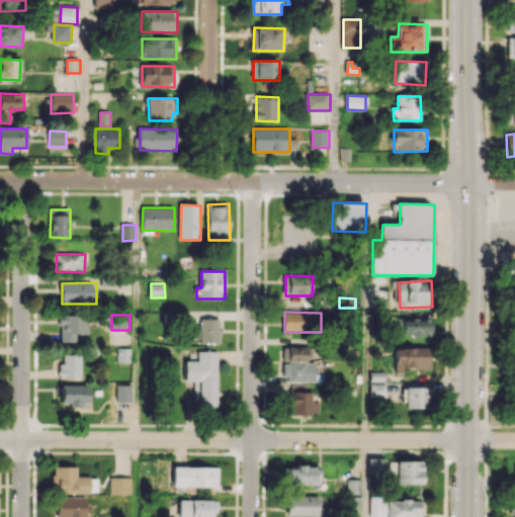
[(62,342),(78,342),(79,334),(89,335),(89,316),(62,316),(62,342)]
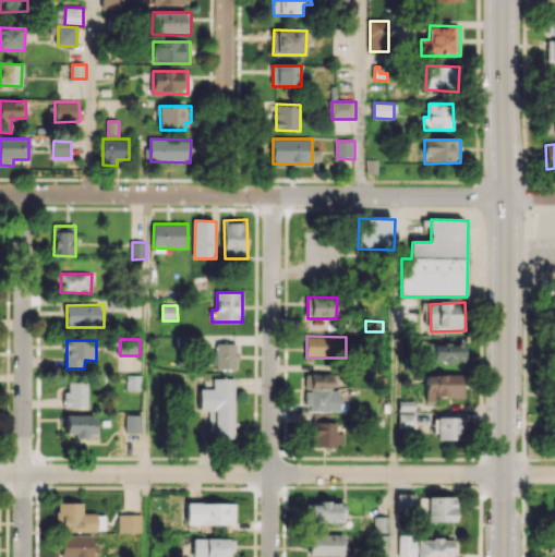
[(434,344),(435,362),(467,362),(466,343),(434,344)]
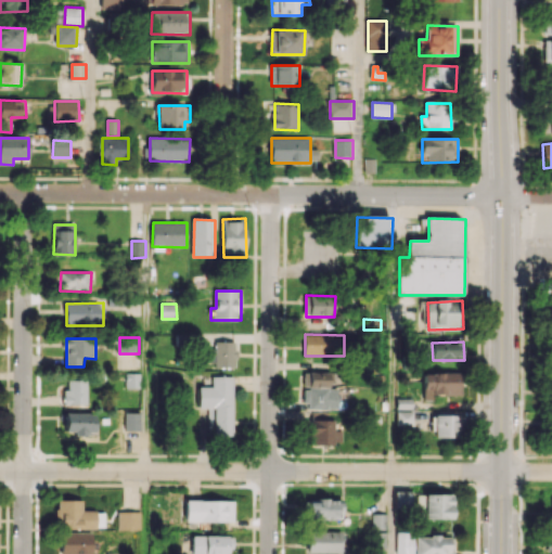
[(238,368),(238,343),(217,343),(217,350),(206,350),(206,363),(217,363),(217,368),(238,368)]
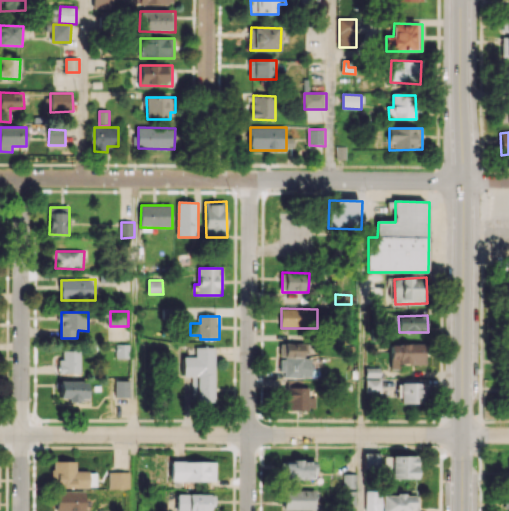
[(283,378),(313,378),(314,359),(308,359),(308,344),(282,343),(281,359),(284,359),(283,378)]
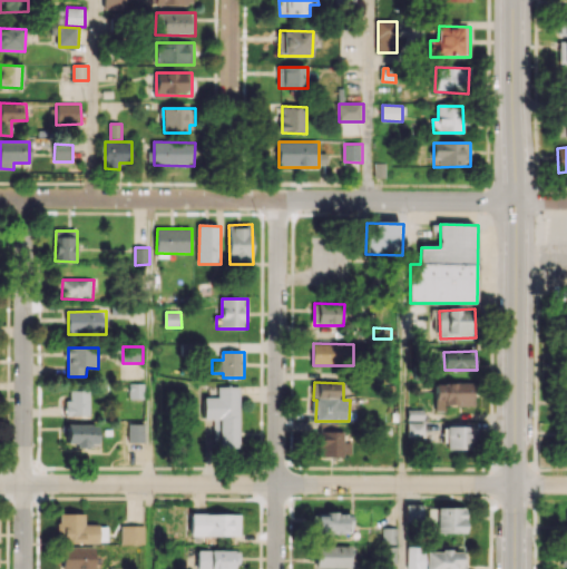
[(475,406),(476,384),(437,383),(436,405),(475,406)]
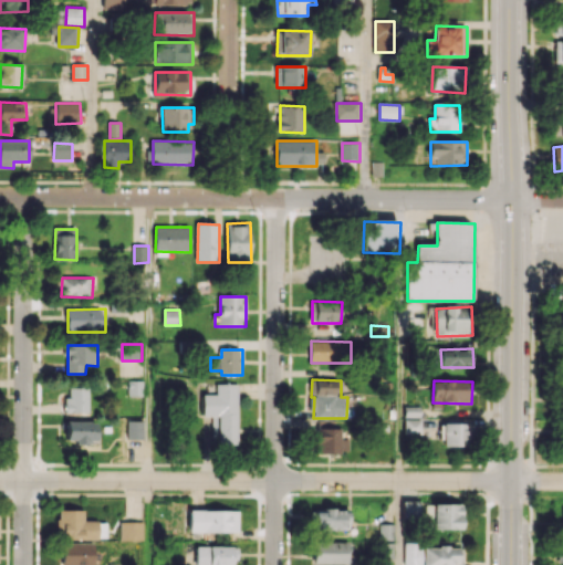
[(131,396),(146,396),(146,382),(131,382),(131,396)]
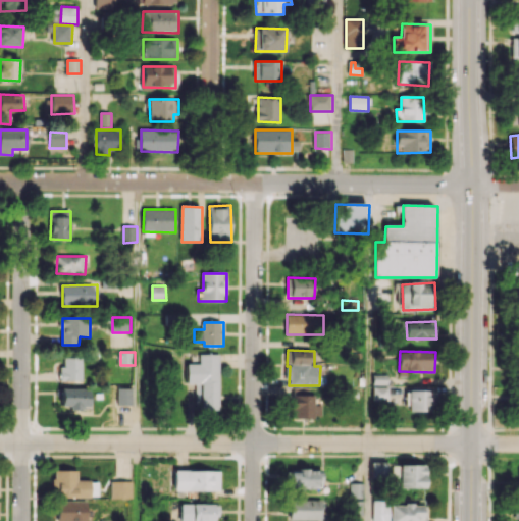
[(188,365),(189,384),(199,384),(199,411),(221,411),(220,355),(201,355),(201,364),(188,365)]
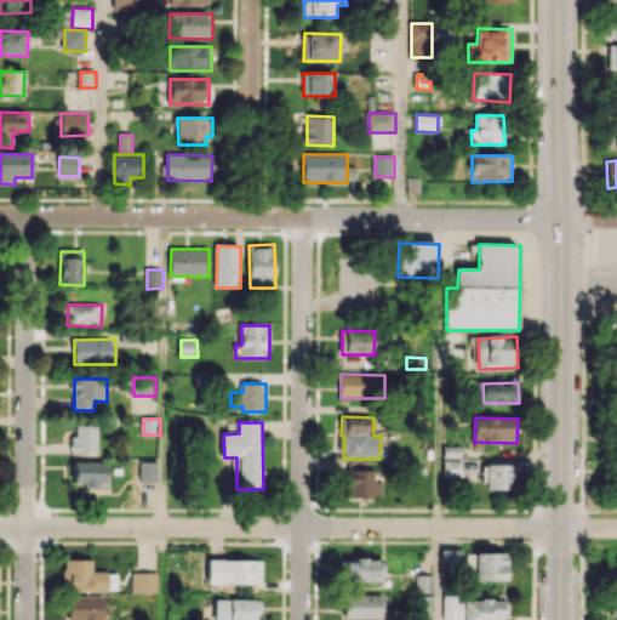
[(100,427),(75,426),(75,454),(98,454),(100,427)]
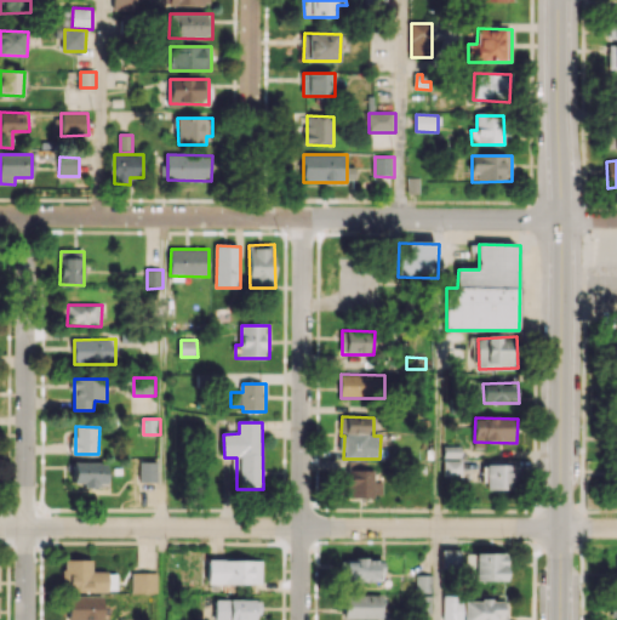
[(462,447),(445,447),(444,458),(462,459),(462,447)]
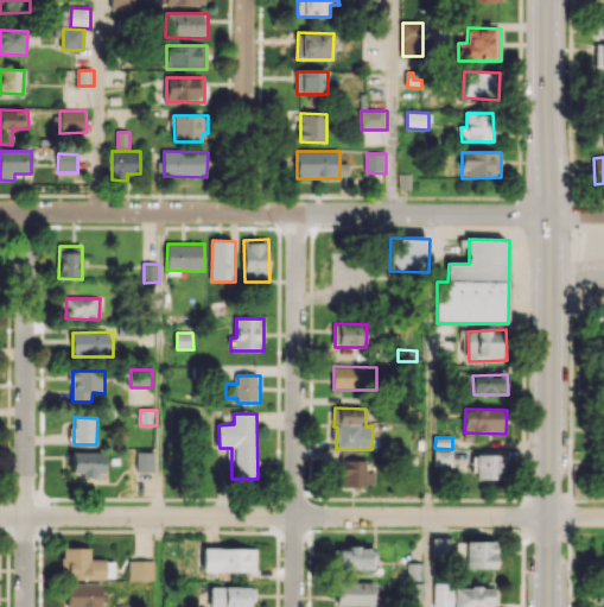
[(453,468),(453,451),(436,451),(436,467),(453,468)]
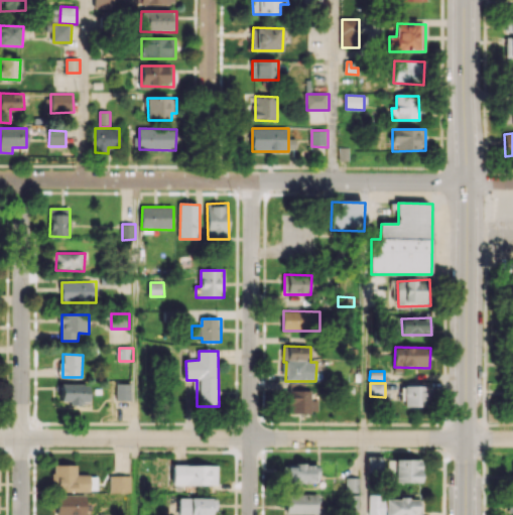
[(90,385),(61,385),(61,405),(90,406),(90,385)]
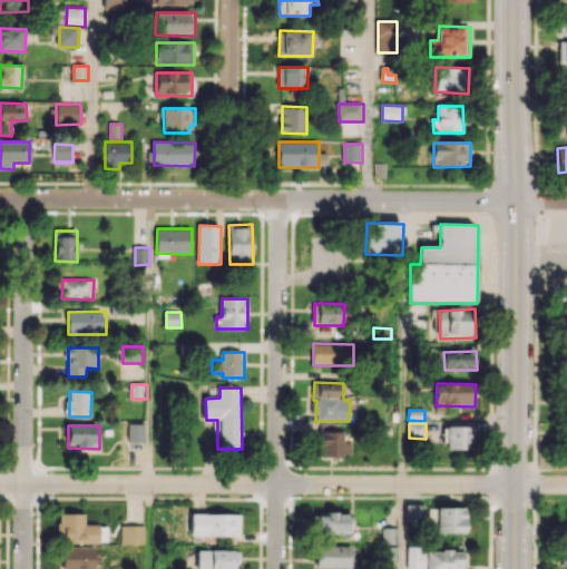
[(447,450),(472,450),(471,427),(447,428),(447,450)]
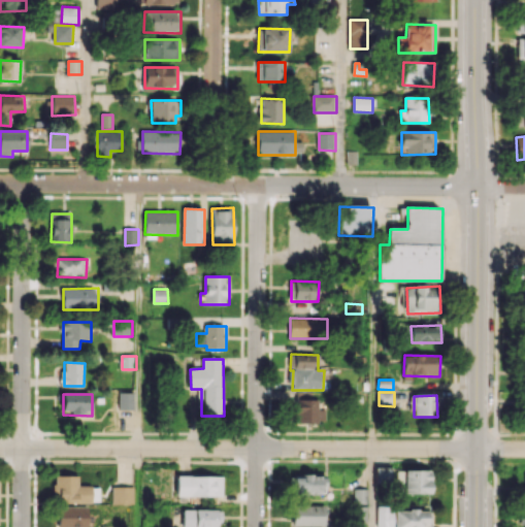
[(320,400),(298,400),(297,423),(327,424),(328,410),(320,410),(320,400)]
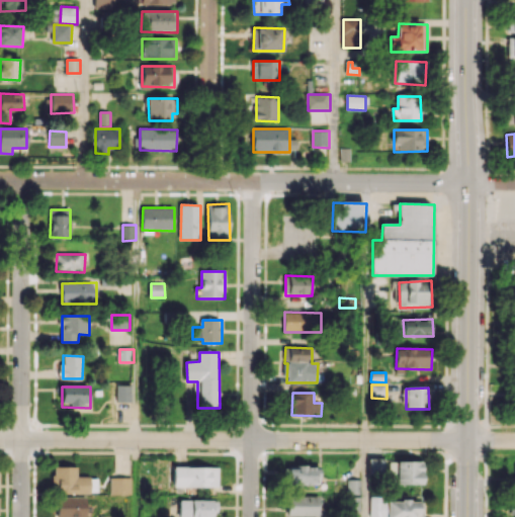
[(370,459),(370,471),(385,470),(384,459),(370,459)]
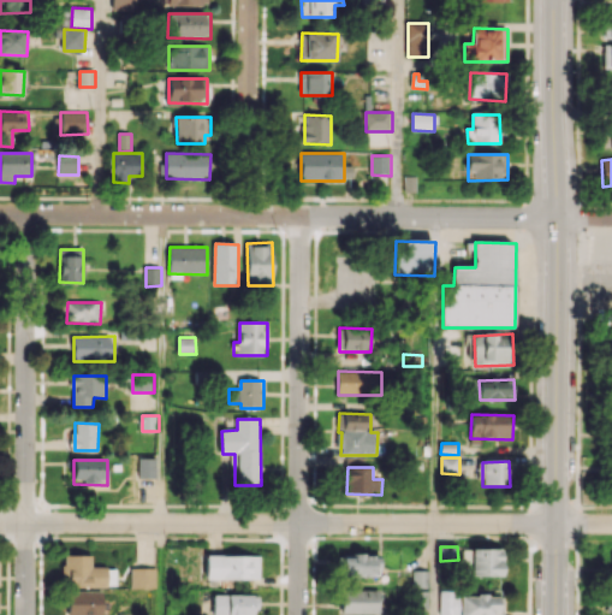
[(503,550),(463,549),(463,565),(471,565),(471,577),(503,577),(503,550)]
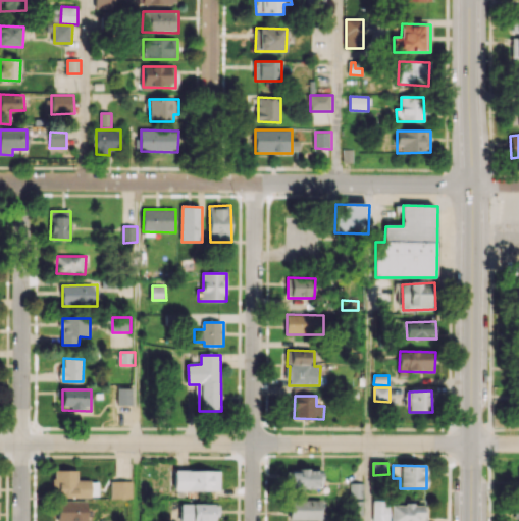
[(80,470),(54,471),(55,498),(101,497),(101,483),(93,483),(93,480),(80,481),(80,470)]
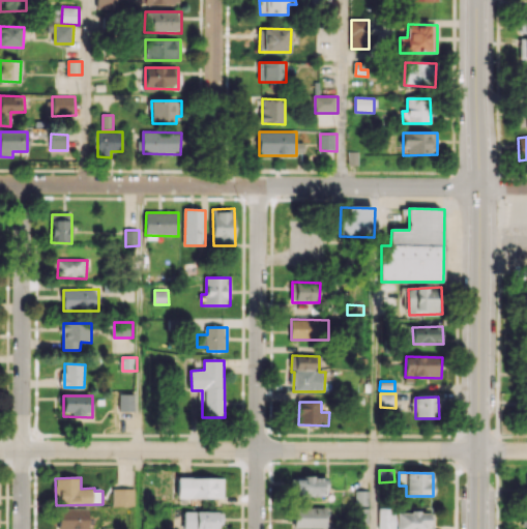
[(296,477),(295,496),(327,497),(327,478),(296,477)]
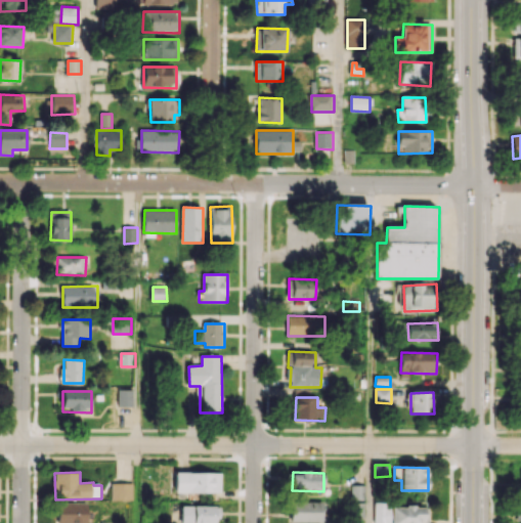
[(222,474),(177,473),(177,493),(222,493),(222,474)]
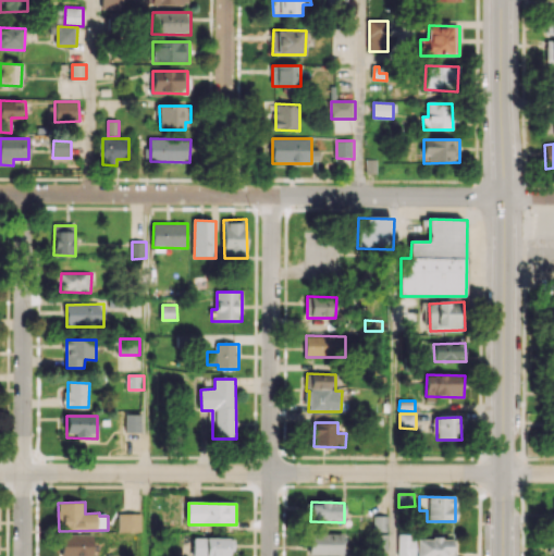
[(144,532),(143,514),(120,514),(121,532),(144,532)]
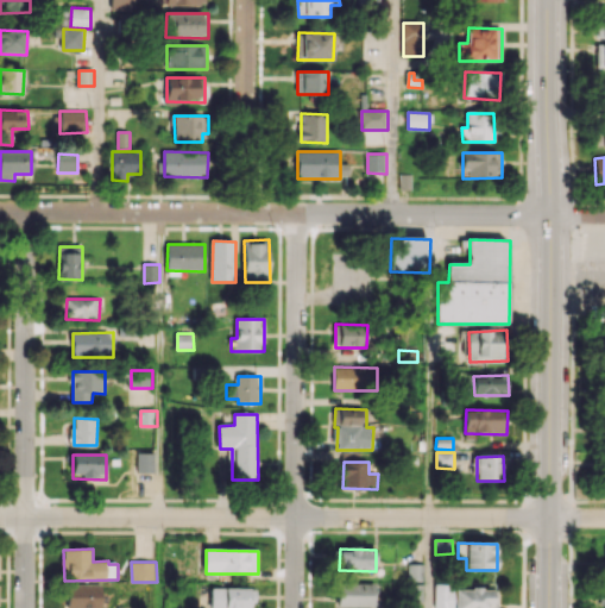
[(426,582),(426,565),(409,565),(409,581),(426,582)]
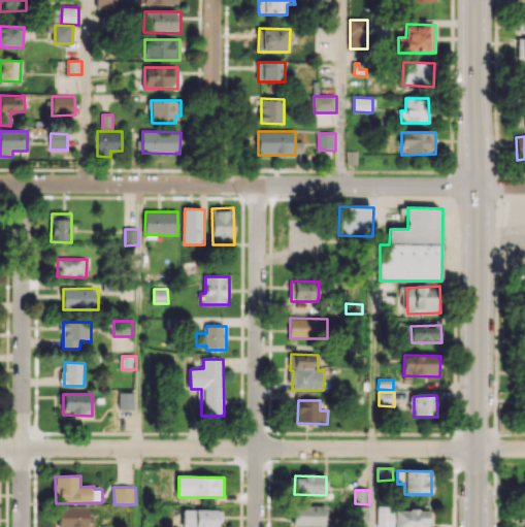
[(294,526),(330,526),(330,506),(294,506),(294,526)]
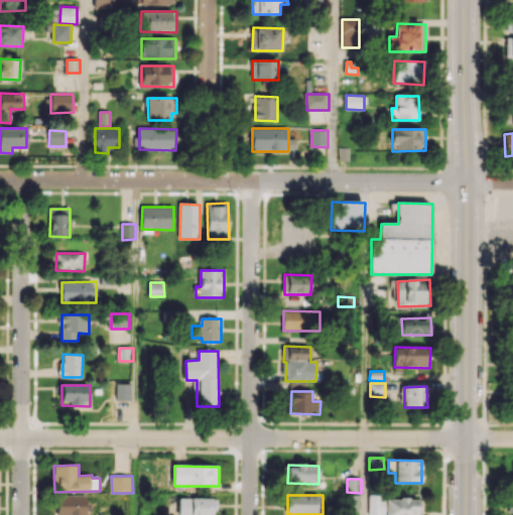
[(87,514),(88,496),(58,496),(57,514),(87,514)]
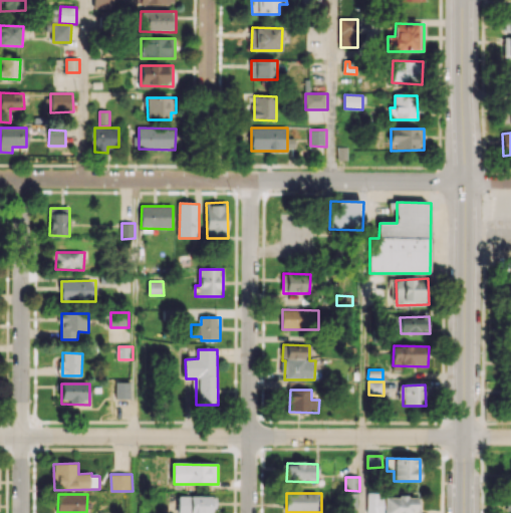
[(215,512),(215,497),(180,497),(179,512),(215,512)]
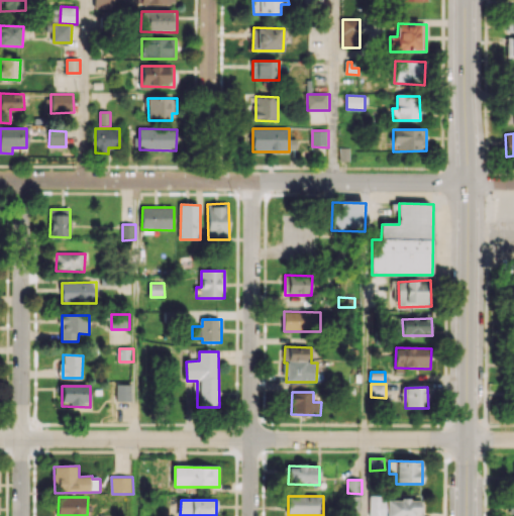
[(422,515),(423,500),(371,500),(370,515),(422,515)]
